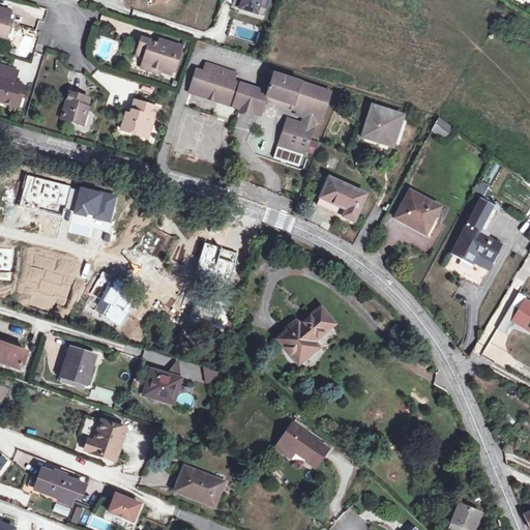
[(243,0),(234,0),(232,7),(265,18),(267,10),(260,8),(258,13),(241,8),(243,0)]
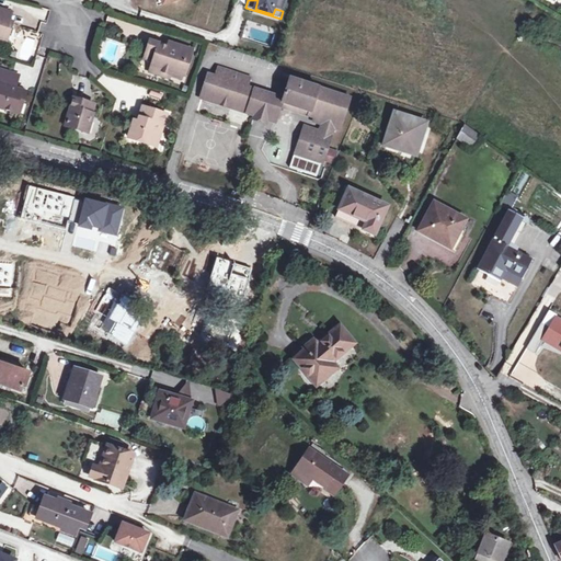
[(286,0),(258,0),(255,9),(273,14),(275,9),(283,11),(286,0)]
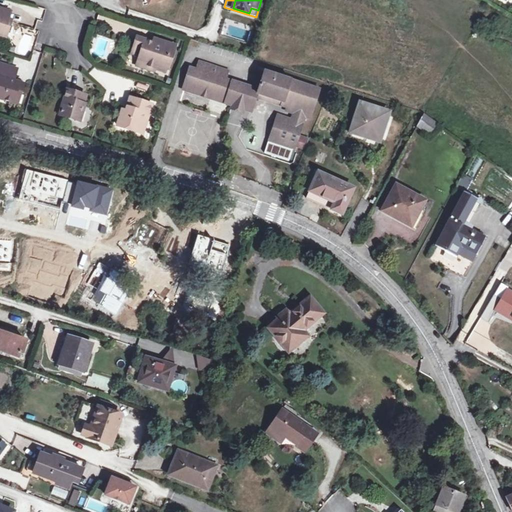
[(5,21),(9,22),(9,20),(11,12),(0,8),(0,36),(7,38),(11,26),(4,24),(5,21)]
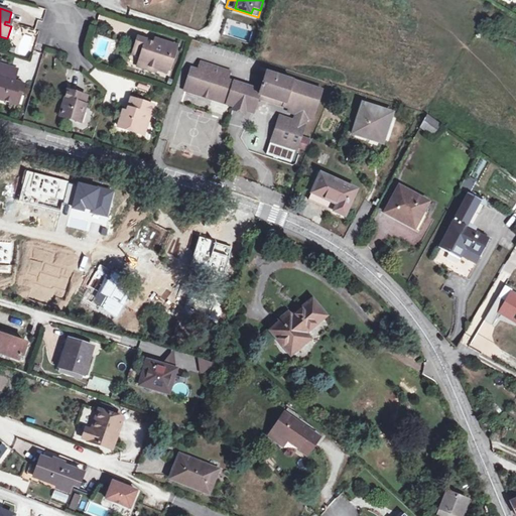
[(178,46),(167,43),(166,48),(159,45),(159,44),(156,43),(139,38),(133,54),(141,56),(140,60),(147,63),(146,66),(157,70),(167,73),(169,67),(172,68),(178,46)]
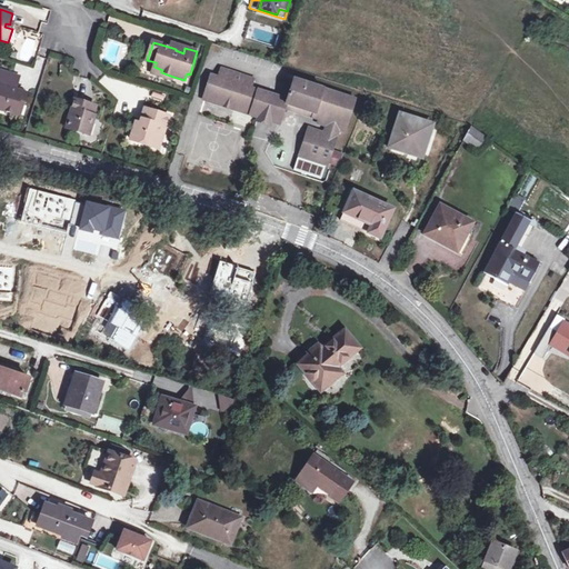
[(183,53),(185,48),(173,45),(172,48),(176,49),(176,50),(183,53)]
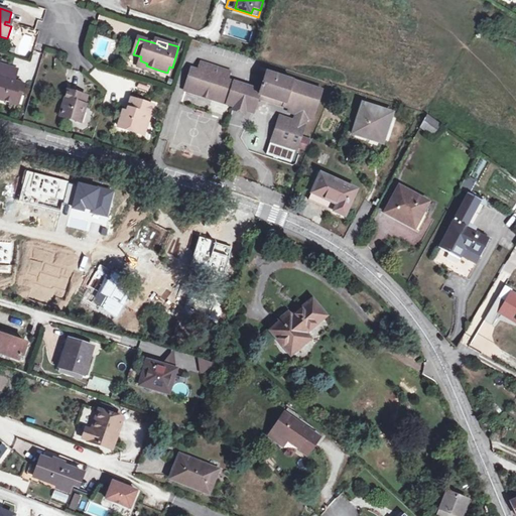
[(147,63),(140,60),(138,68),(156,74),(157,70),(146,66),(147,63)]
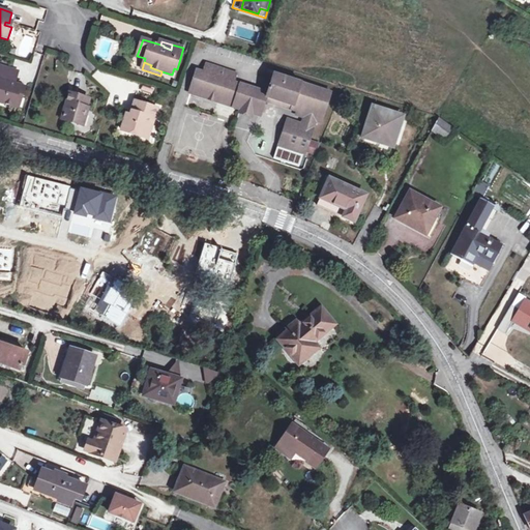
[(197,70),(190,89),(235,104),(241,85),(234,83),(237,74),(206,63),(204,72),(197,70)]
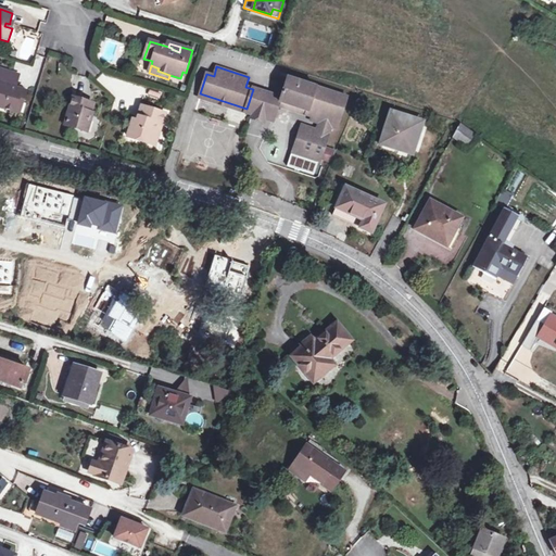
[(11,84),(16,85),(19,76),(0,70),(0,108),(15,112),(19,102),(23,103),(26,92),(15,89),(10,87),(11,84)]
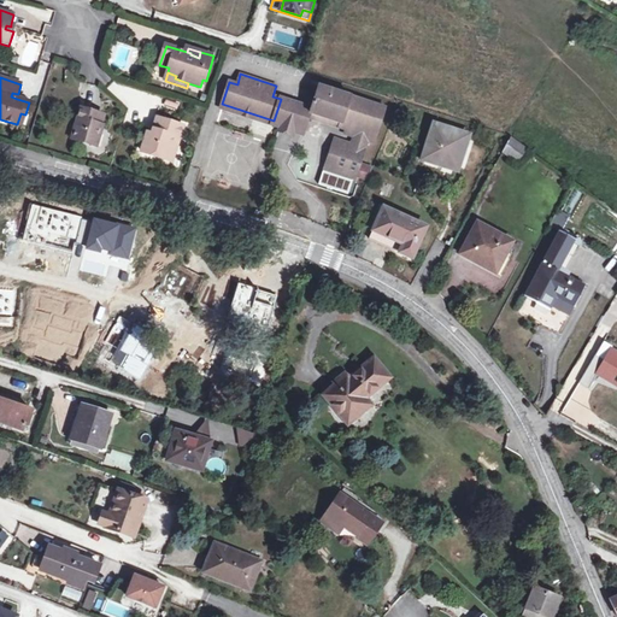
[(312,109),(311,113),(340,123),(340,128),(348,130),(353,131),(352,136),(356,137),(353,146),(352,151),(342,148),(336,170),(353,175),(359,172),(362,164),(369,142),(375,145),(387,109),(318,87),(312,109)]
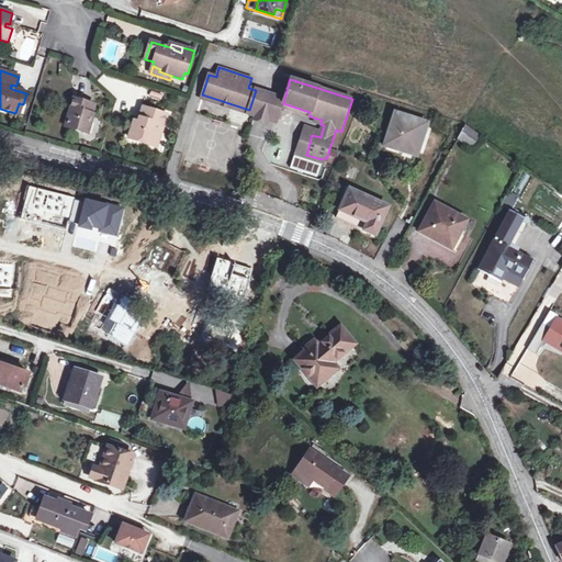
[(249,110),(247,114),(256,116),(254,121),(267,125),(269,121),(277,123),(282,108),(283,103),(284,99),(256,90),(249,110)]
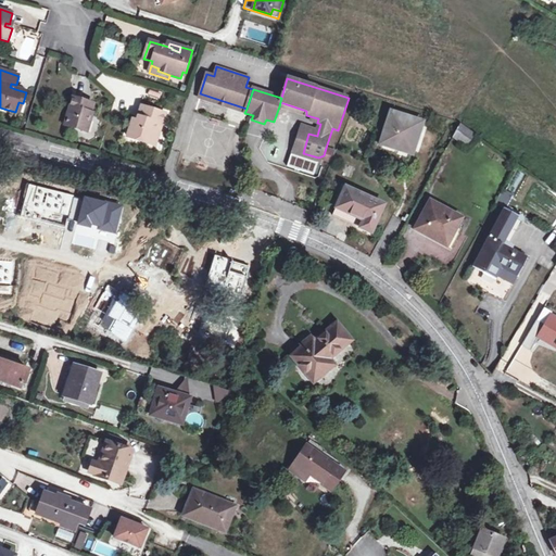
[(247,109),(200,93),(199,97),(244,113),(247,109)]
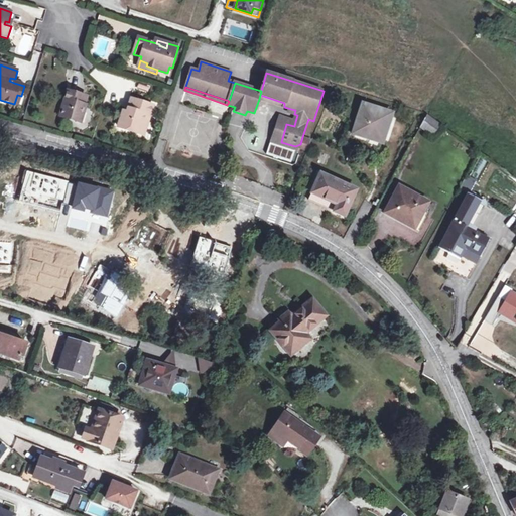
[(81,124),(85,114),(83,114),(88,98),(69,92),(60,118),(81,124)]
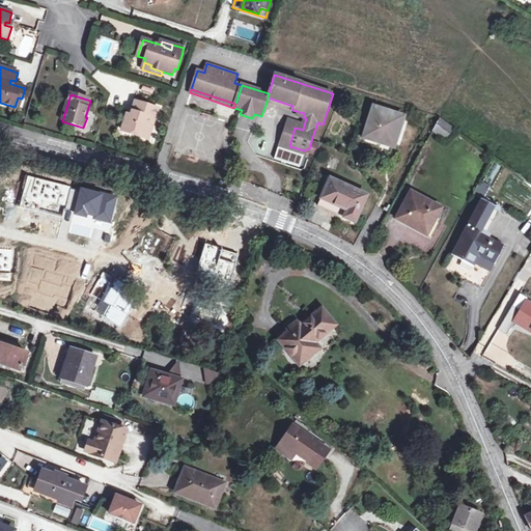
[(292,106),(268,98),(267,102),(292,110),(292,106)]
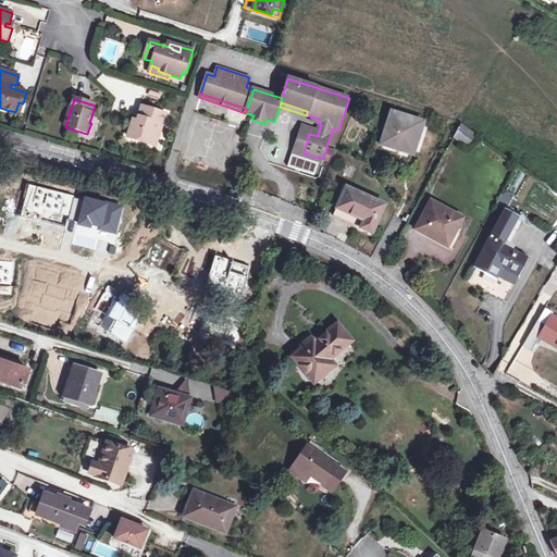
[(128,138),(152,145),(156,134),(160,135),(166,114),(144,108),(139,122),(137,127),(132,125),(128,138)]
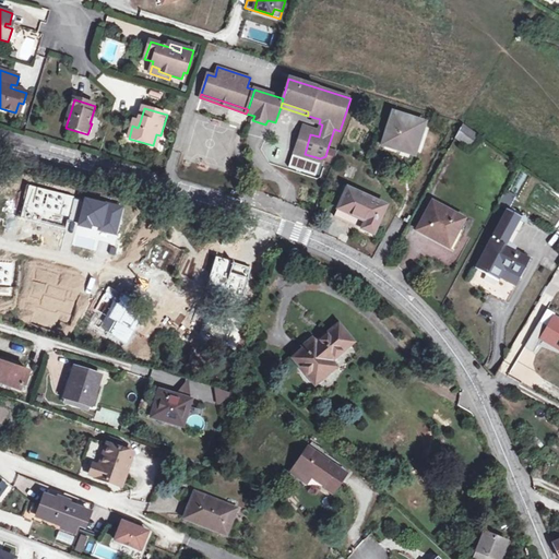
[(383,144),(402,151),(403,146),(415,150),(424,123),(393,114),(383,144)]
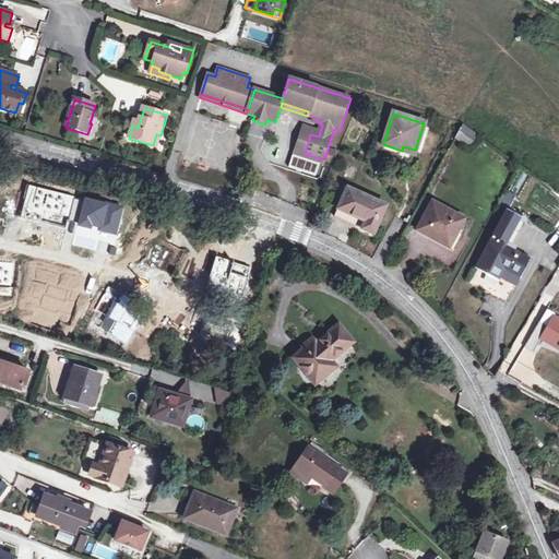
[(456,138),(468,147),(478,135),(463,125),(456,138)]
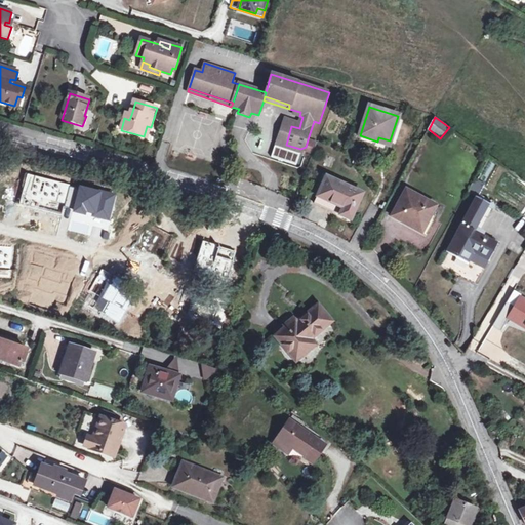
[(291,126),(299,128),(300,124),(285,120),(277,147),(291,151),(290,152),(276,148),(273,159),(297,166),(300,155),(298,155),(299,153),(304,155),(305,149),(308,150),(311,139),(308,139),(306,147),(300,149),(286,145),(291,126)]
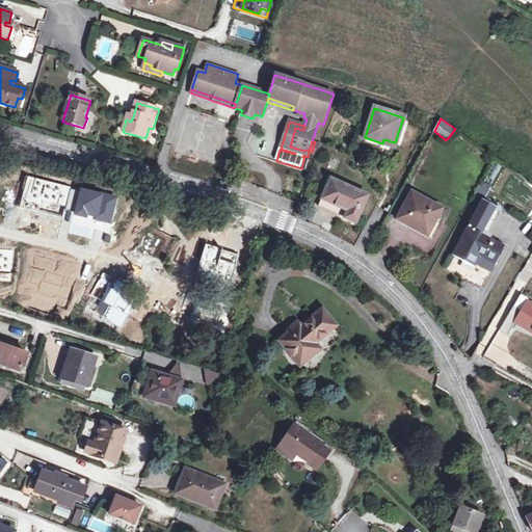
[(322,144),(315,141),(312,152),(319,154),(322,144)]
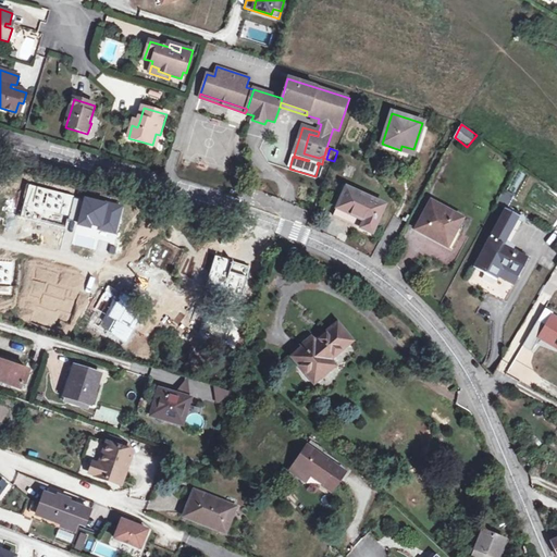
[(334,217),(362,229),(372,233),(375,226),(384,205),(347,188),(334,217)]
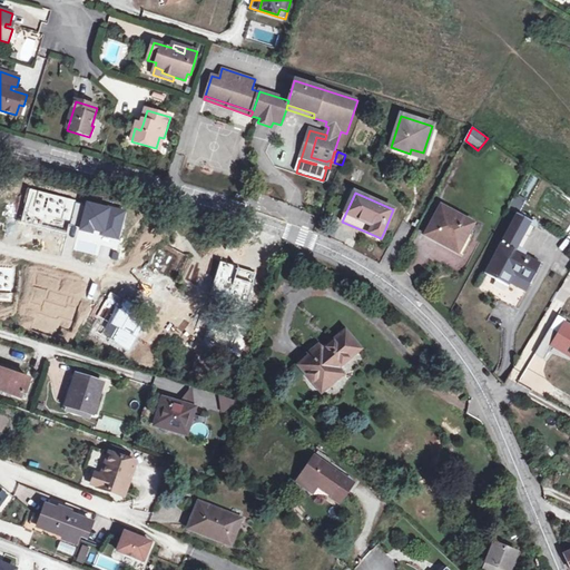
[(521,209),(526,199),(516,195),(511,205),(521,209)]
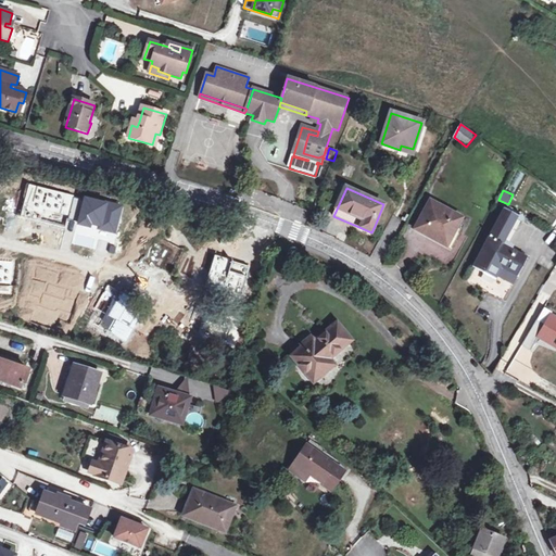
[(417,229),(427,235),(428,231),(450,242),(453,237),(458,226),(462,219),(431,203),(417,229)]
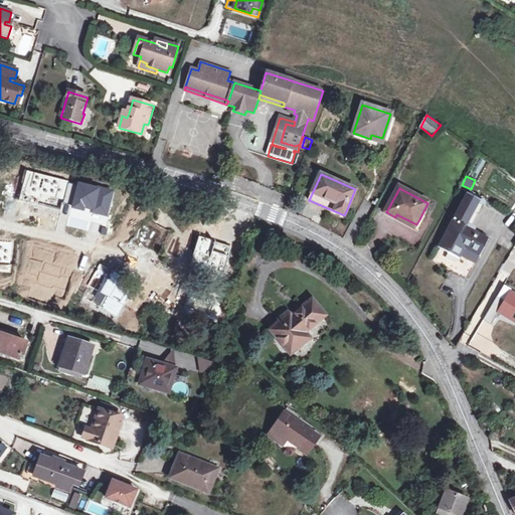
[(475,230),(467,226),(469,223),(481,200),(467,193),(439,246),(461,259),(466,249),(480,256),(489,238),(475,230)]
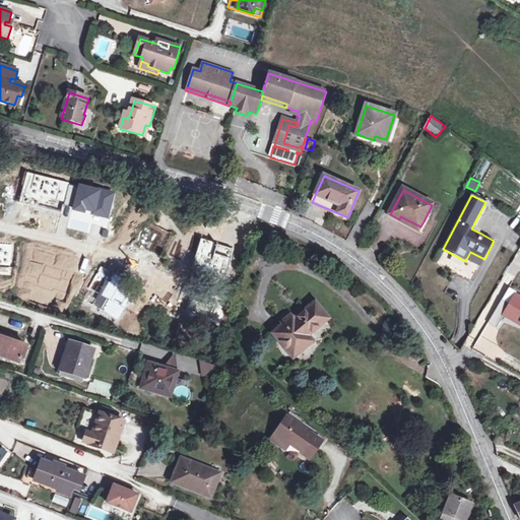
[(429,224),(434,214),(429,211),(424,221),(429,224)]
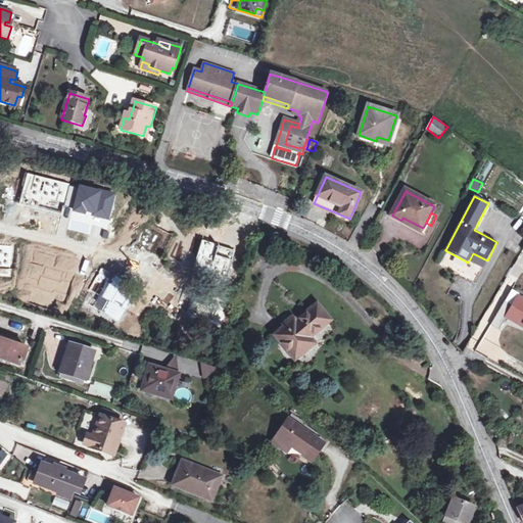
[(402,218),(401,221),(421,232),(423,228),(402,218)]
